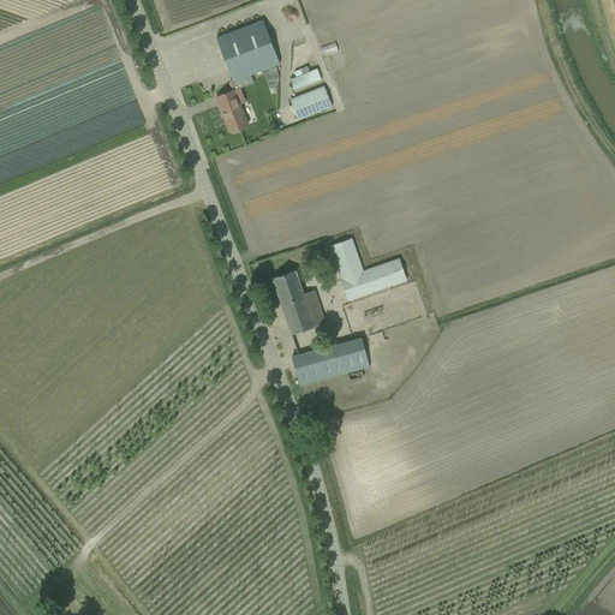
[(233,82),(245,77),(278,65),(262,22),(228,35),(216,39),(218,41),(221,51),(233,82)]
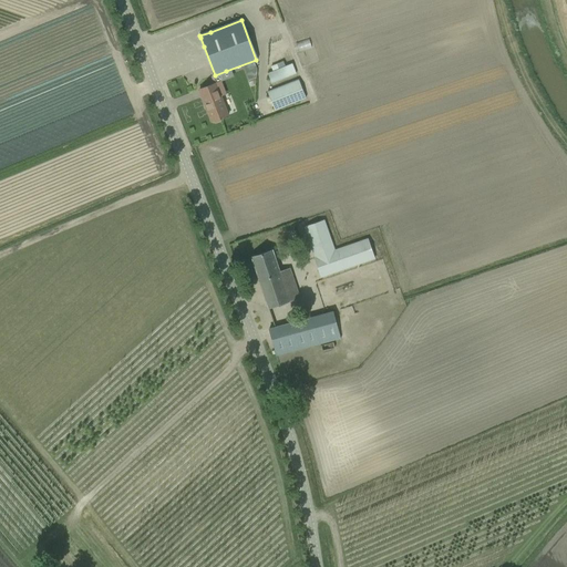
[(301,43),(302,51),(315,51),(313,42),(301,43)]
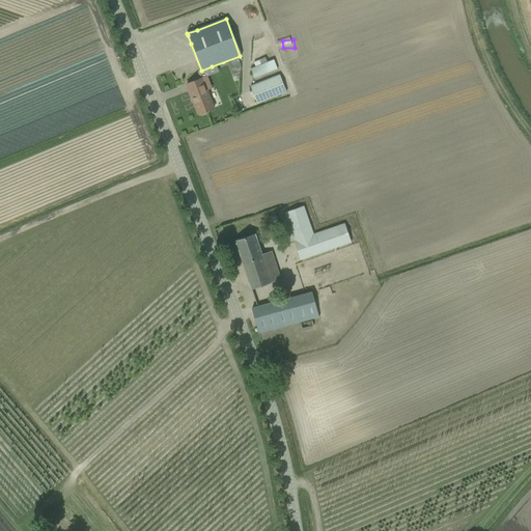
[(251,68),(254,78),(277,70),(274,59),(251,68)]
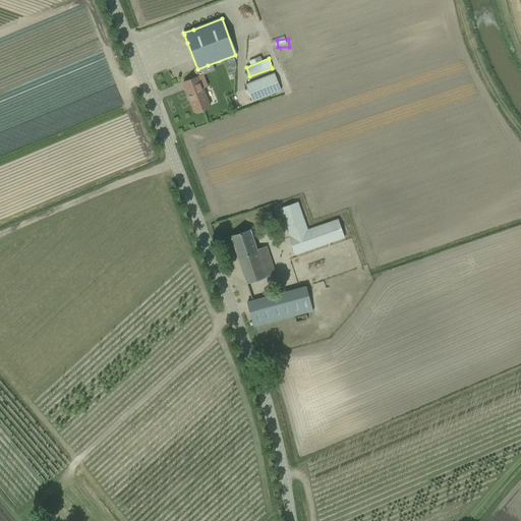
[(274,73),(245,83),(252,102),(281,91),(274,73)]
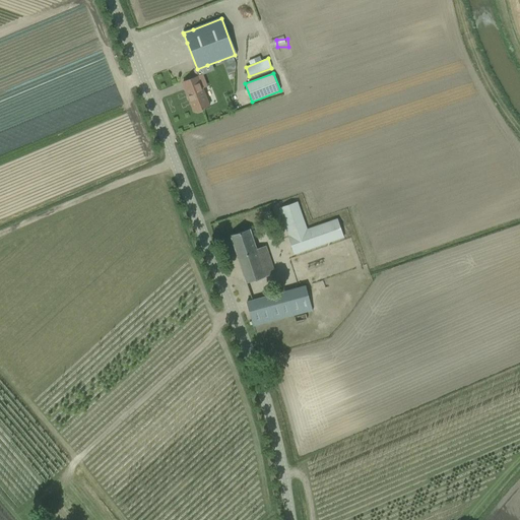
[(209,106),(203,88),(198,77),(198,76),(183,82),(194,112),(195,111),(197,113),(201,111),(201,109),(209,106)]
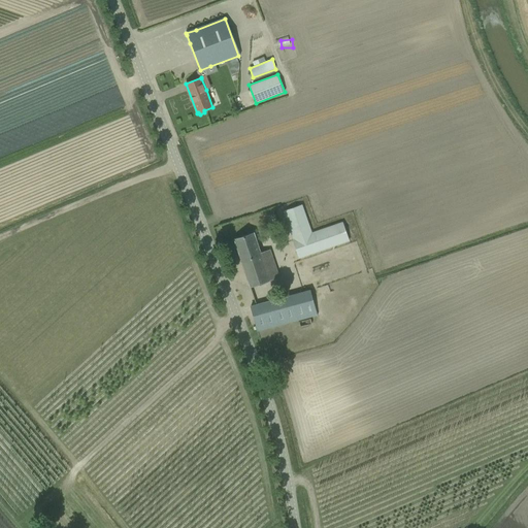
[(305,199),(308,216),(315,215),(311,198),(305,199)]
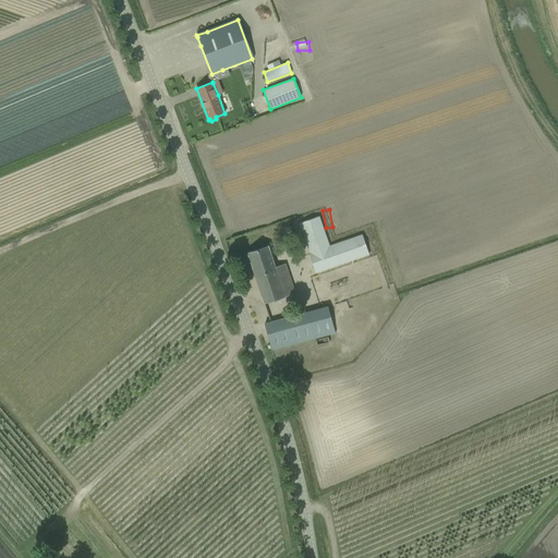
[(315,274),(368,255),(361,234),(329,245),(319,216),(298,223),(315,274)]
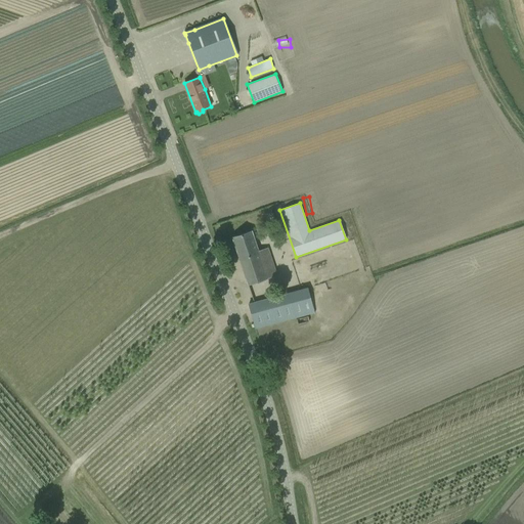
[(248,285),(276,275),(275,271),(267,248),(258,251),(252,231),(232,237),(248,285)]
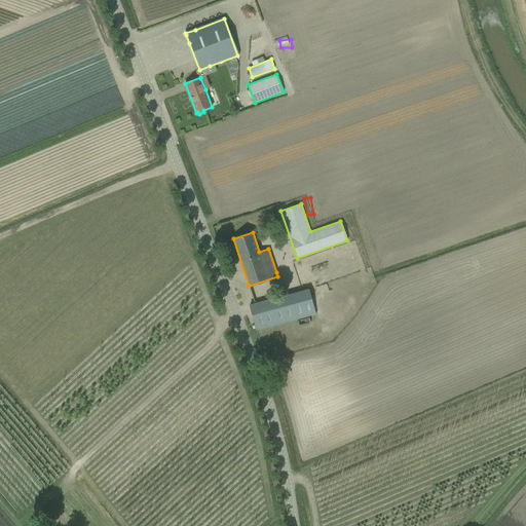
[(250,306),(256,330),(315,314),(309,290),(250,306)]
